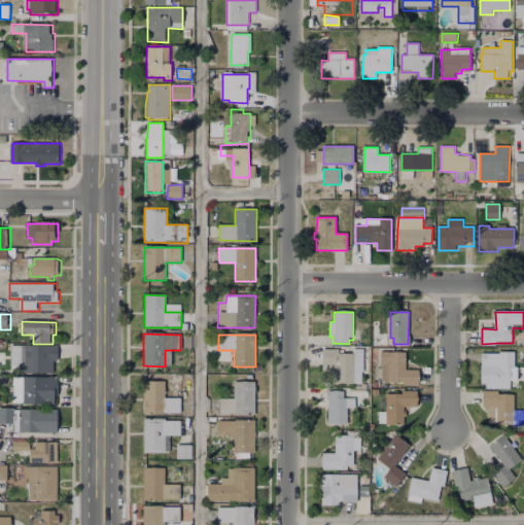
[(60,347),(60,374),(22,373),(22,347),(60,347)]
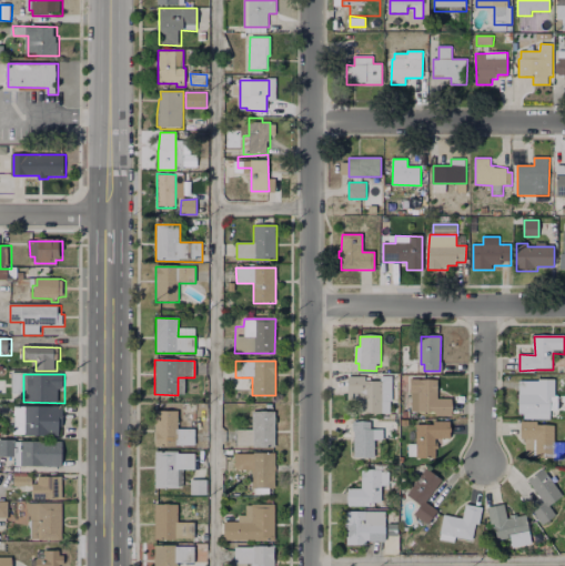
[(391,376),(390,414),(363,414),(363,403),(360,403),(360,393),(354,393),(354,400),(349,400),(349,377),(365,377),(365,382),(382,382),(382,376),(391,376)]
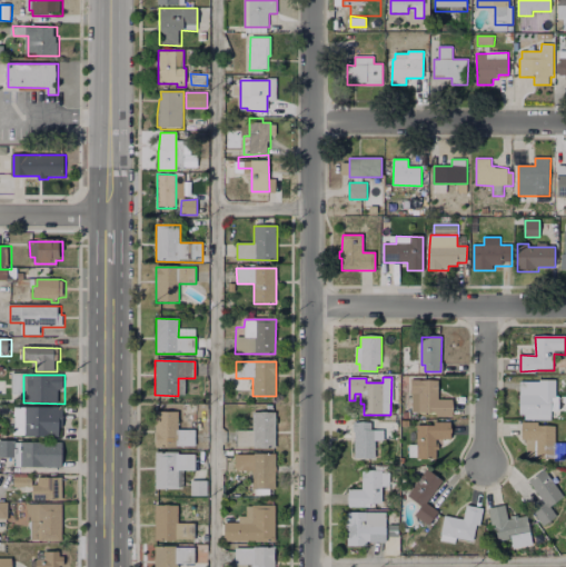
[(557,380),(557,397),(560,397),(560,413),(553,413),(553,416),(520,415),(520,381),(540,381),(557,380)]
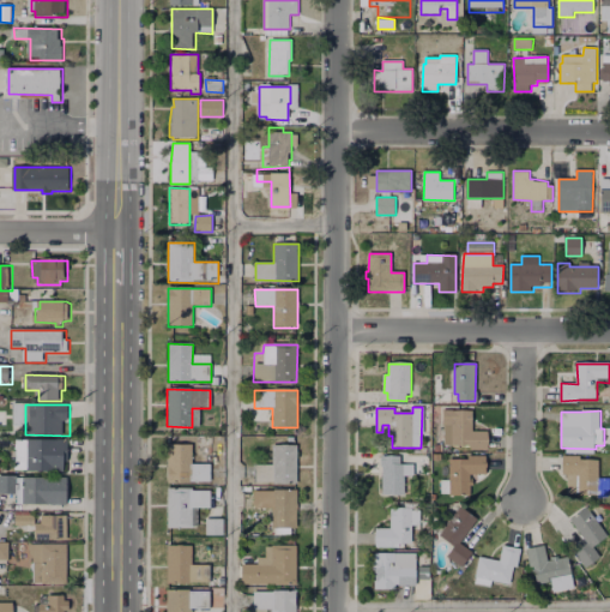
[(488,431),(488,450),(471,450),(471,445),(445,445),(445,424),(445,412),(473,412),(473,431),(488,431)]
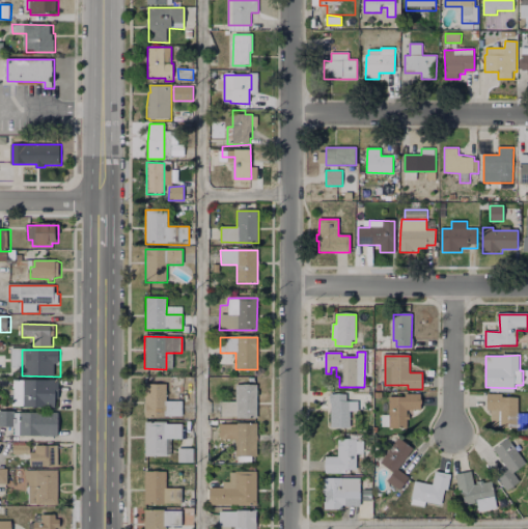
[(60,383),(60,408),(16,407),(16,382),(60,383)]
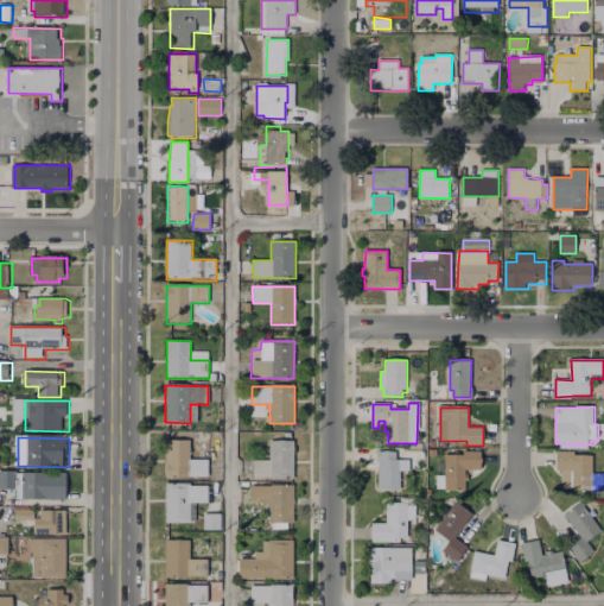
[(209,460),(209,479),(165,479),(165,441),(190,441),(190,460),(209,460)]
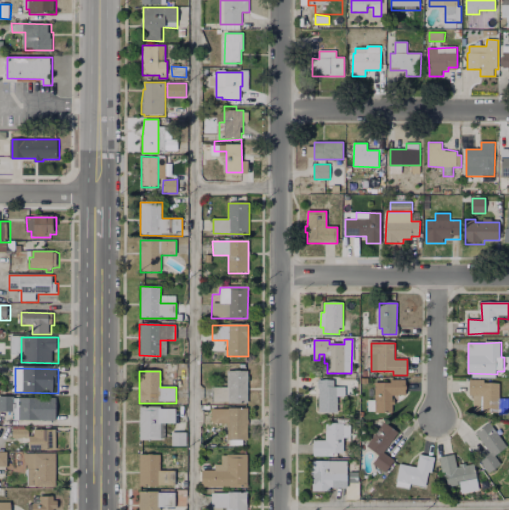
[(249,371),(248,404),(212,404),(212,387),(227,388),(227,371),(249,371)]
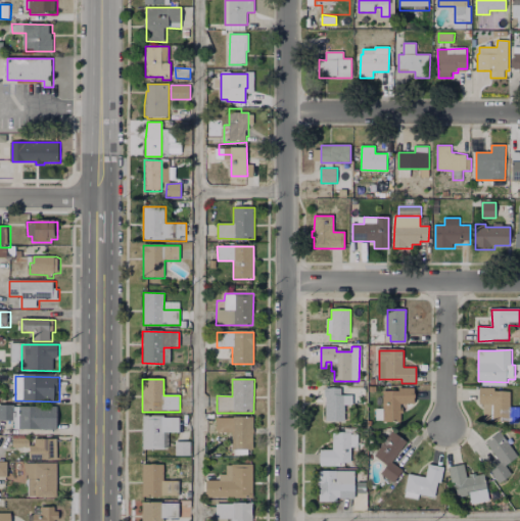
[(353,395),(353,407),(345,406),(345,422),(326,422),(326,388),(341,388),(341,395),(353,395)]
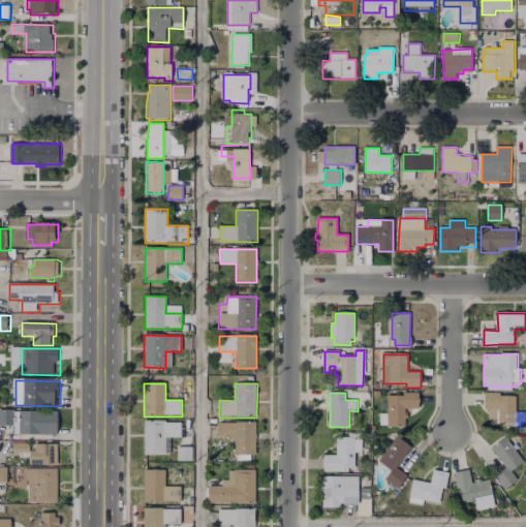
[(420,393),(420,408),(405,408),(405,426),(380,426),(380,413),(388,413),(388,396),(403,396),(403,393),(420,393)]
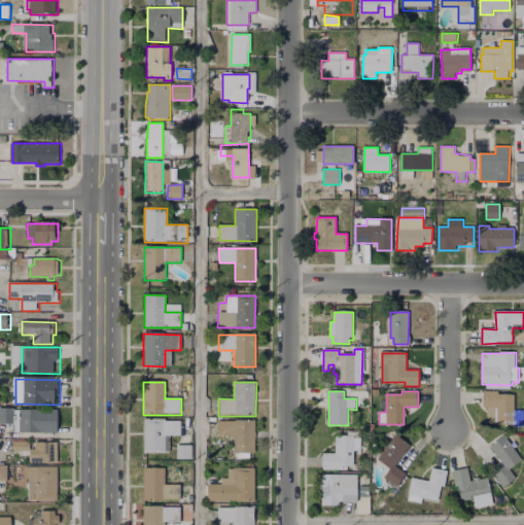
[(498,391),(498,395),(515,394),(515,412),(523,412),(523,424),(488,424),(488,408),(484,408),(484,391),(498,391)]
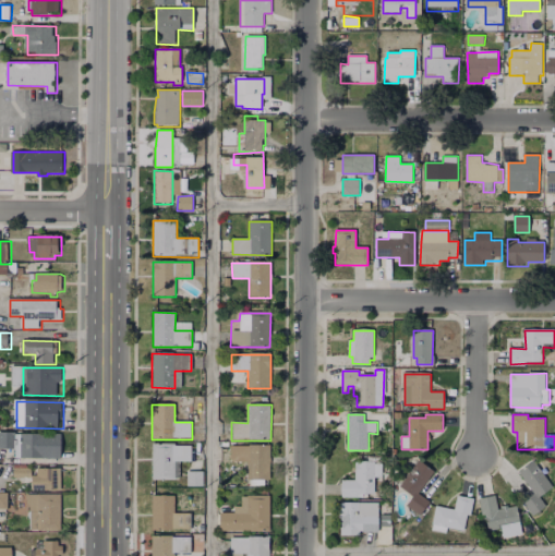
[(63,435),(63,458),(23,458),(23,449),(0,449),(1,434),(63,435)]
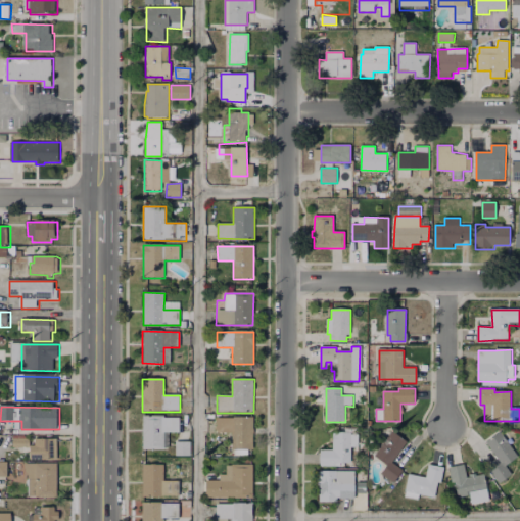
[(163,418),(179,418),(178,433),(169,433),(168,451),(142,451),(143,417),(163,418)]
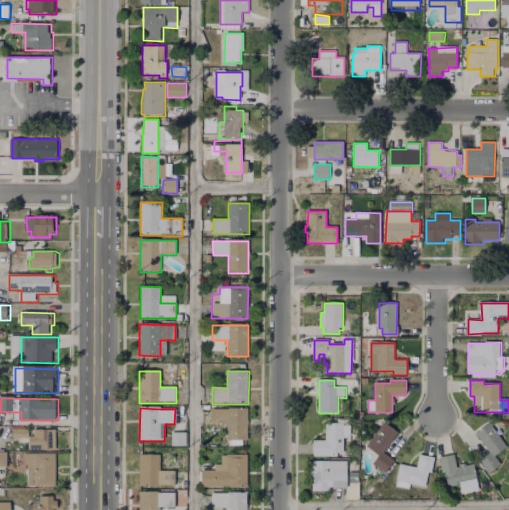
[(248,410),(248,440),(227,440),(227,424),(212,424),(212,410),(248,410)]
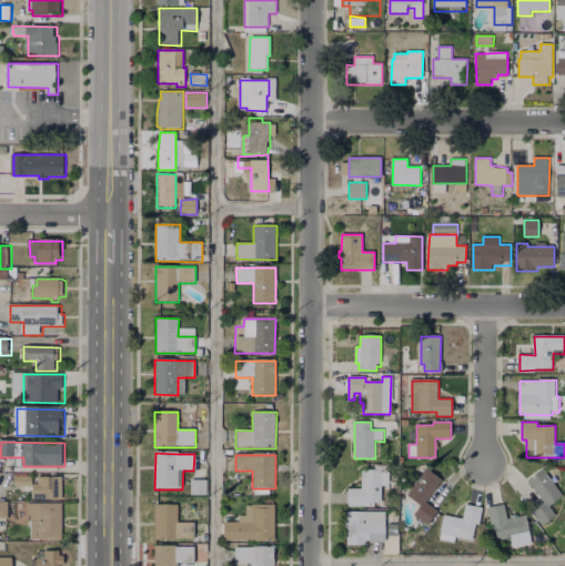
[(437,512),(421,533),(416,529),(423,521),(414,514),(421,506),(407,495),(426,470),(443,482),(426,503),(437,512)]
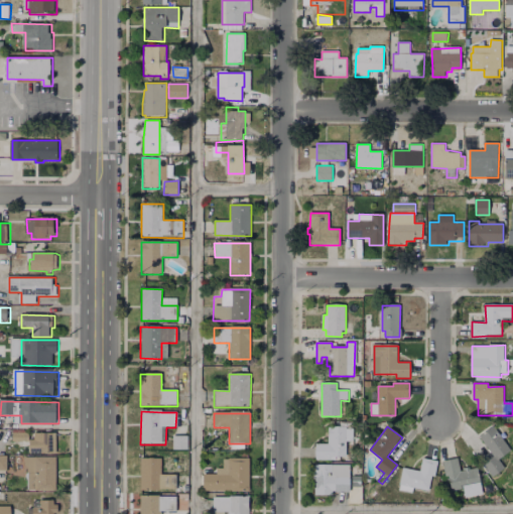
[(506,469),(494,478),(485,465),(495,458),(480,436),(494,426),(512,451),(499,460),(506,469)]
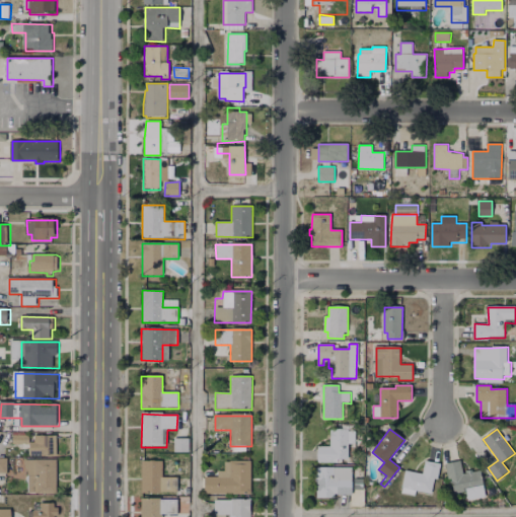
[(356,432),(356,444),(346,444),(346,463),(318,462),(318,447),(332,447),(332,432),(356,432)]
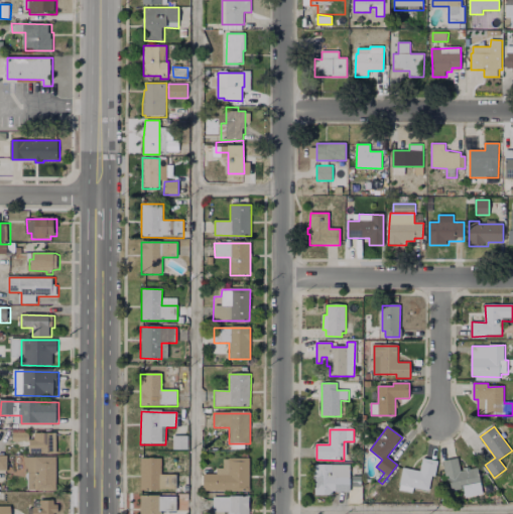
[(31,434),(31,439),(15,441),(15,433),(31,434)]
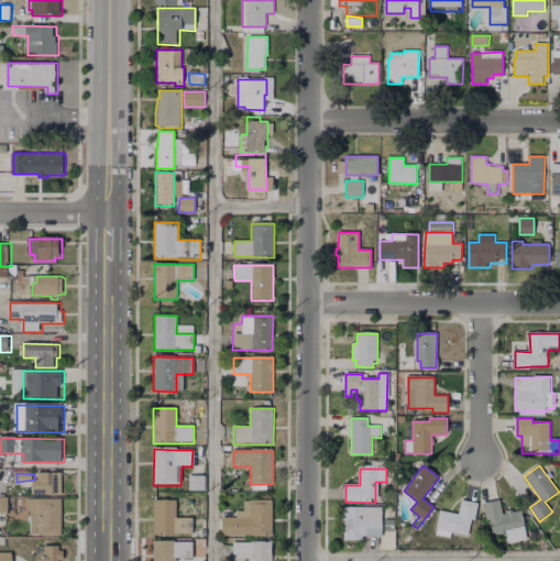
[(59,474),(59,495),(35,495),(34,480),(40,481),(40,474),(59,474)]
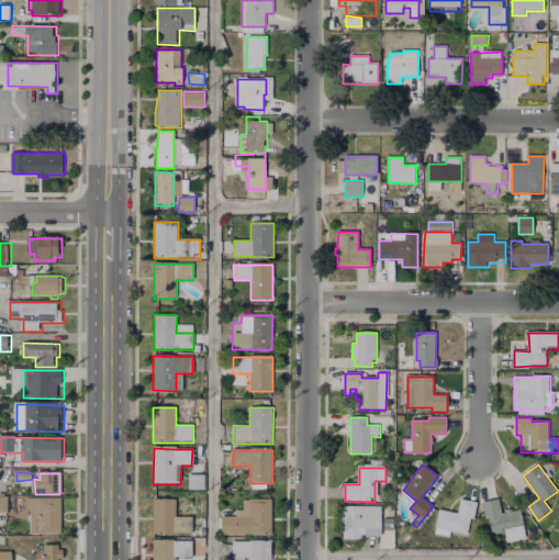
[(204,476),(204,491),(188,491),(188,476),(204,476)]
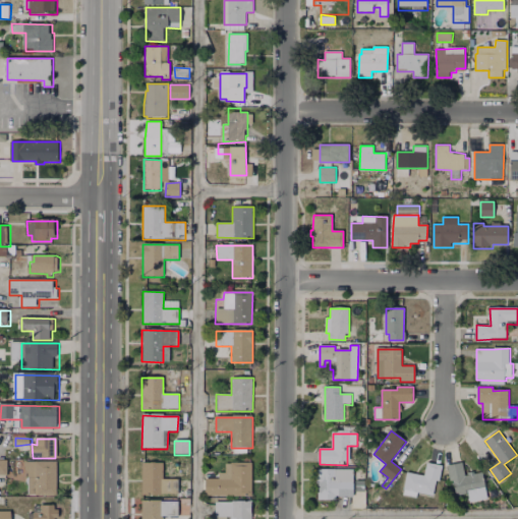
[(0,476),(8,476),(8,462),(0,461),(0,476)]
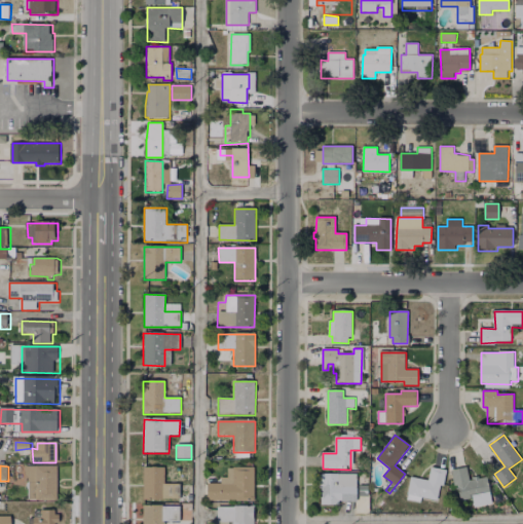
[(60,469),(60,500),(31,499),(31,480),(28,474),(27,468),(60,469)]
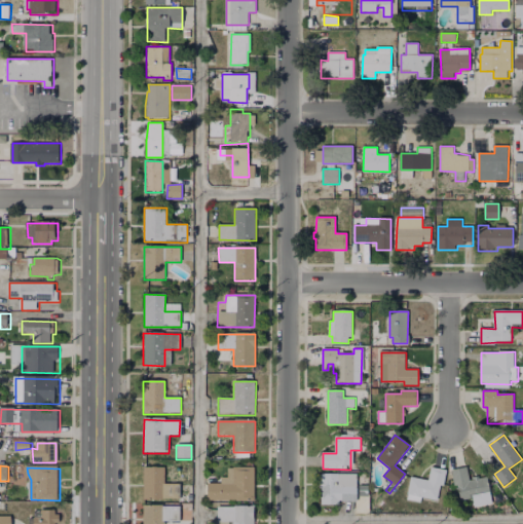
[(180,484),(180,499),(166,499),(143,500),(143,468),(164,468),(164,484),(180,484)]
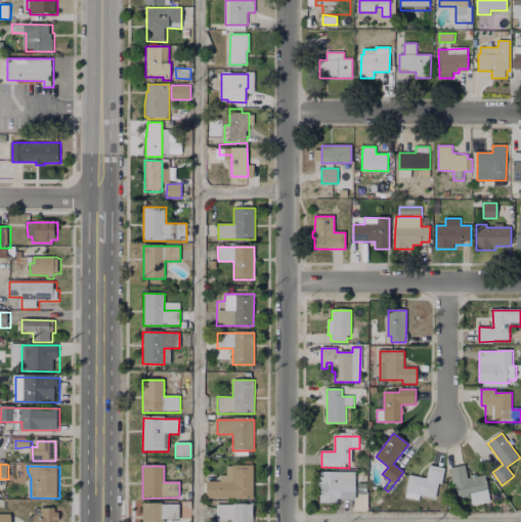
[(254,466),(254,499),(207,499),(207,482),(220,482),(220,476),(227,476),(227,467),(254,466)]
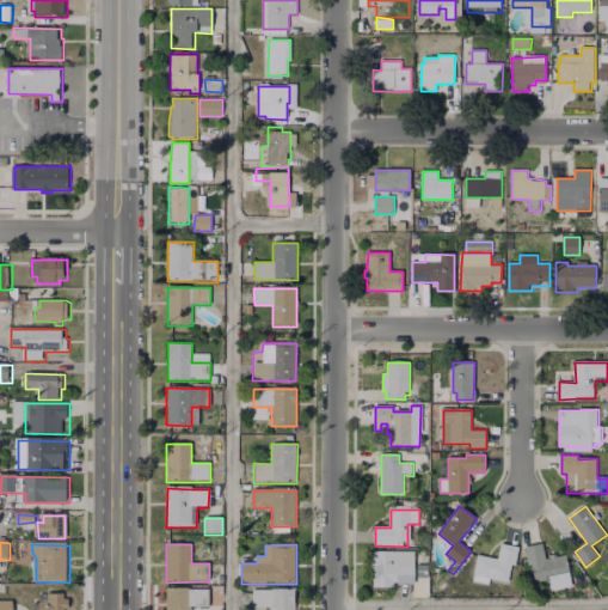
[(520,548),(514,584),(474,575),(478,556),(498,560),(502,544),(520,548)]
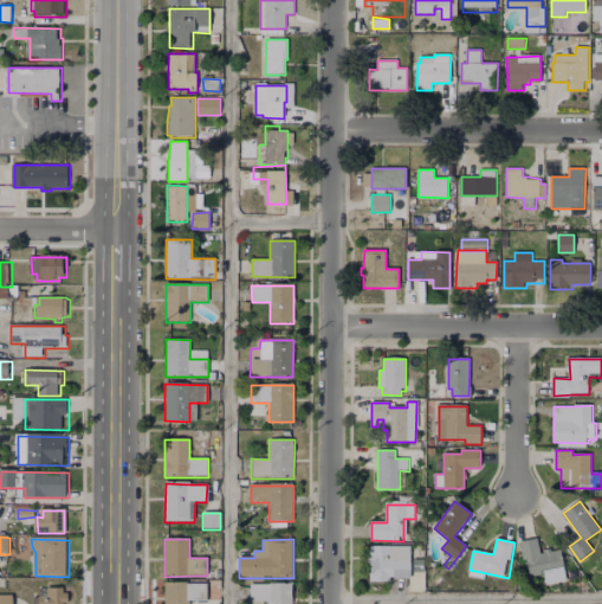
[(538,539),(539,556),(561,551),(565,570),(545,573),(548,583),(533,586),(528,560),(525,560),(520,543),(538,539)]
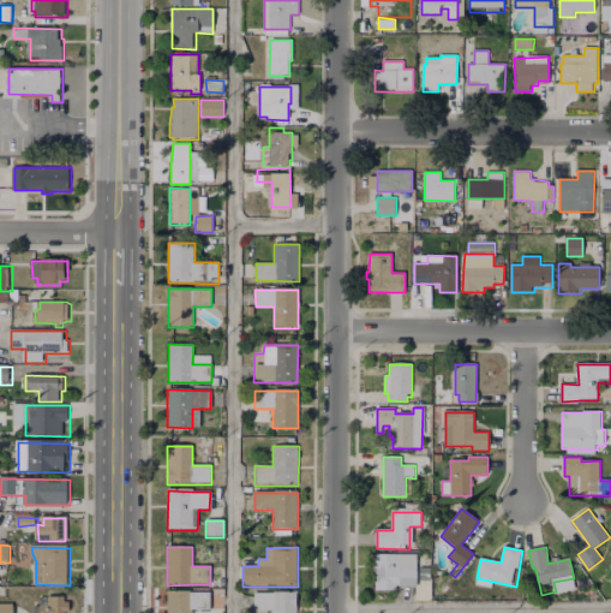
[(418,554),(418,588),(396,587),(396,591),(376,591),(376,554),(418,554)]
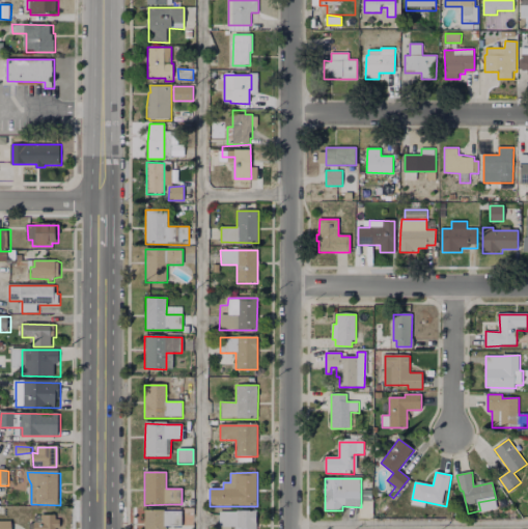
[(183,511),(183,527),(166,527),(166,528),(144,528),(144,511),(183,511)]
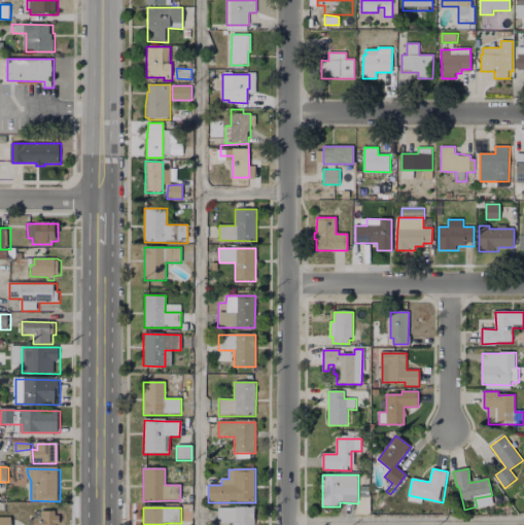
[(255,508),(255,524),(233,524),(217,524),(217,508),(255,508)]
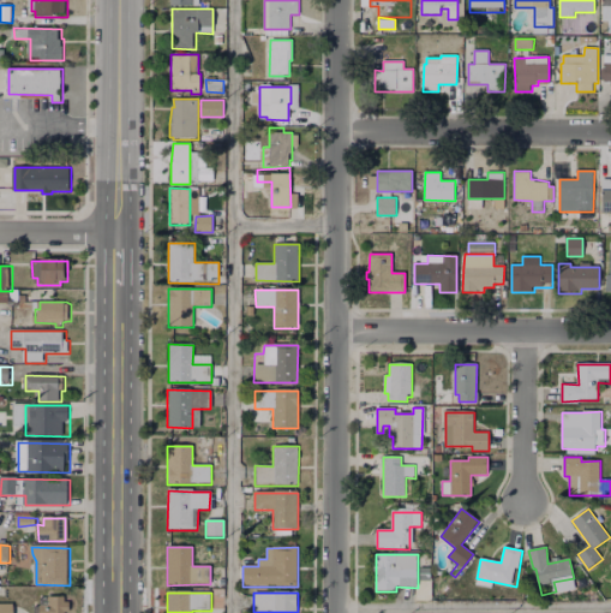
[(67,597),(67,612),(36,612),(36,606),(42,607),(42,597),(67,597)]
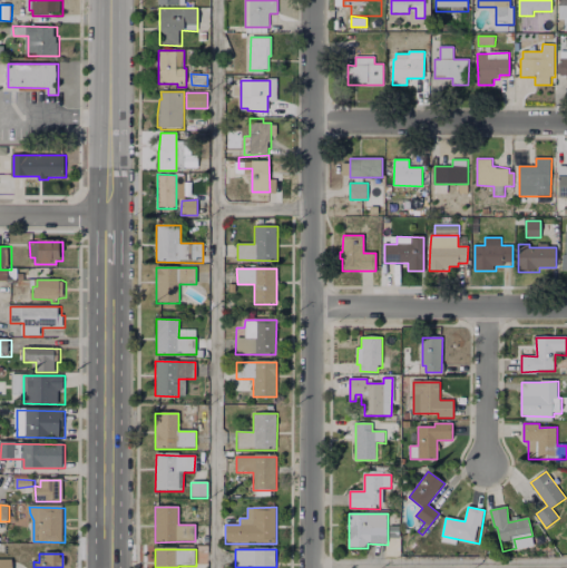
[(0,567),(0,555),(13,555),(13,567),(0,567)]
